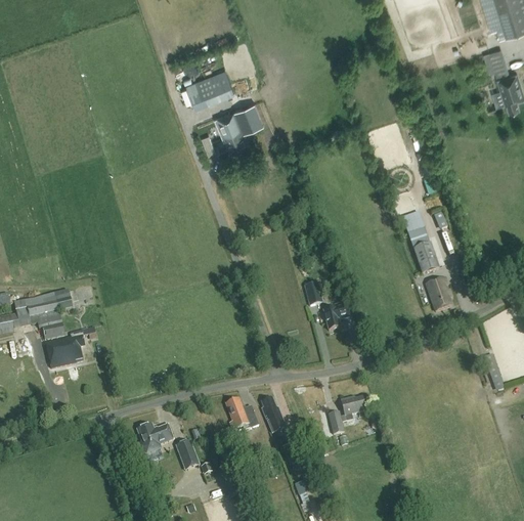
[(493,0),(506,36),(523,30),(523,14),(519,0),(493,0)]
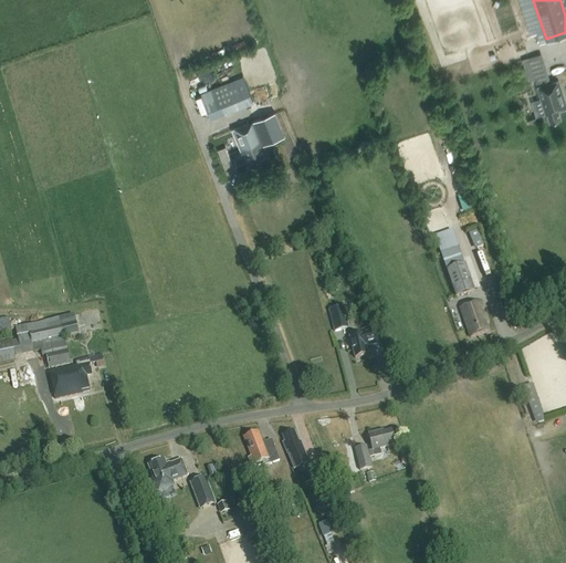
[(523,56),(526,68),(521,70),(523,76),(528,75),(530,77),(535,75),(528,54),(523,56)]
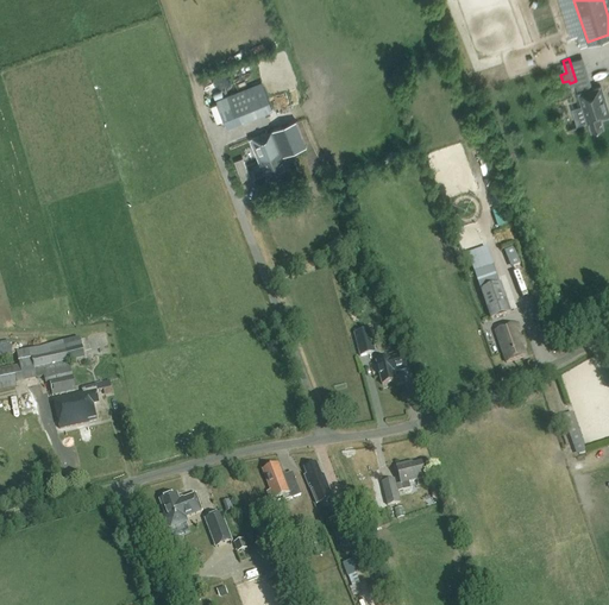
[(600,115),(608,112),(608,111),(601,83),(578,90),(586,119),(589,119),(591,127),(603,125),(600,115)]
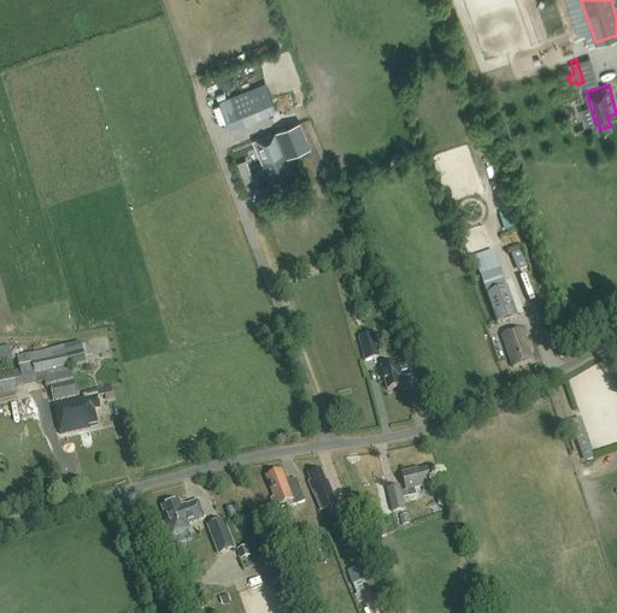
[(236,90),(218,98),(229,125),(247,119),(236,90)]
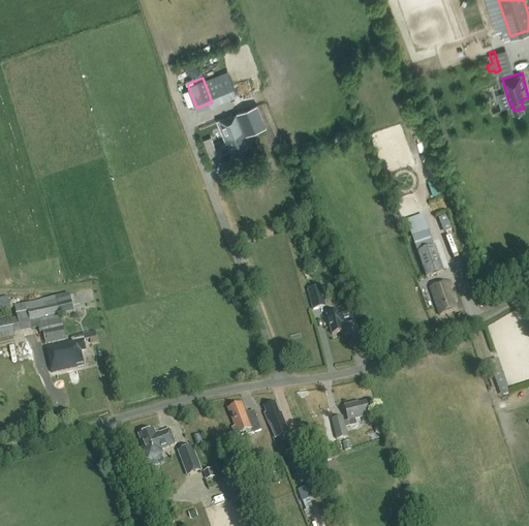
[(216,119),(225,141),(227,140),(232,153),(250,146),(245,133),(267,124),(257,101),(216,119)]
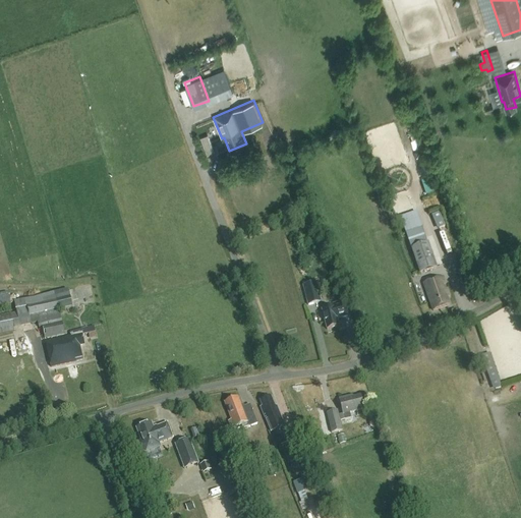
[(400,215),(419,271),(437,265),(417,209),(400,215)]
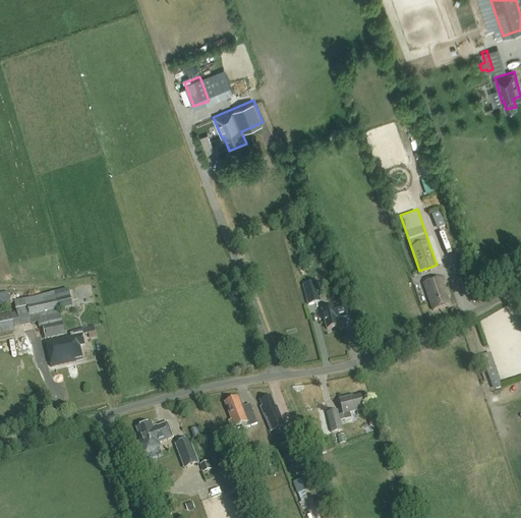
[(432,308),(449,302),(447,294),(450,293),(447,286),(444,287),(443,283),(446,282),(443,275),(423,281),(432,308)]
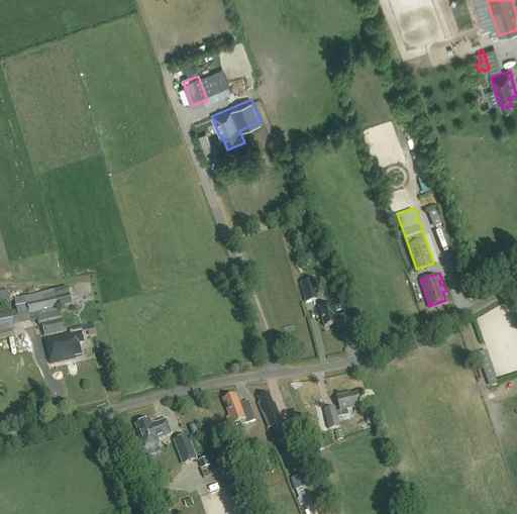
[(300,281),(305,300),(319,296),(314,277),(300,281)]
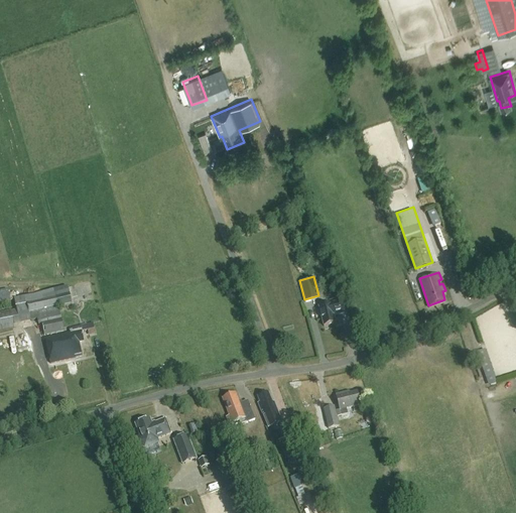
[(29,319),(37,317),(38,323),(41,323),(44,334),(63,329),(58,304),(72,301),(68,284),(24,293),(29,319)]
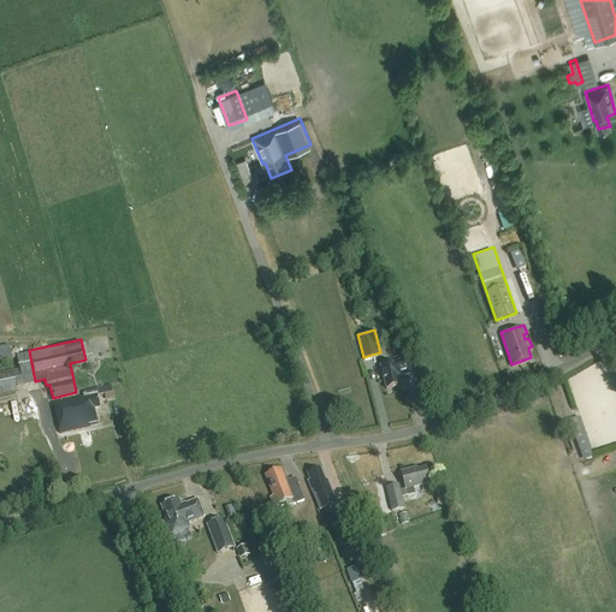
[(409,356),(400,360),(380,364),(386,387),(401,384),(398,374),(413,370),(409,356)]
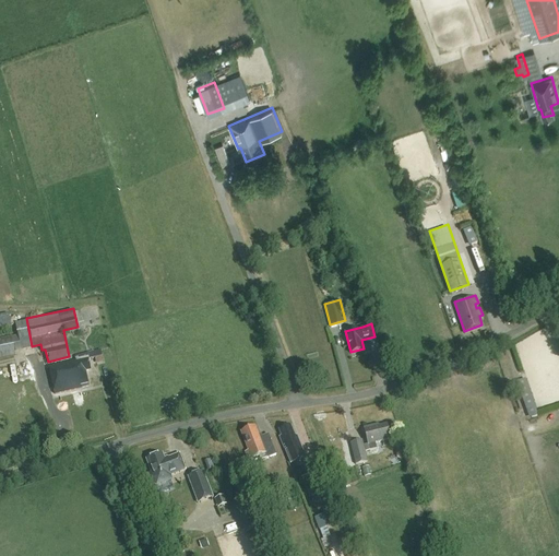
[(12,334),(0,336),(0,355),(16,353),(15,350),(12,334)]
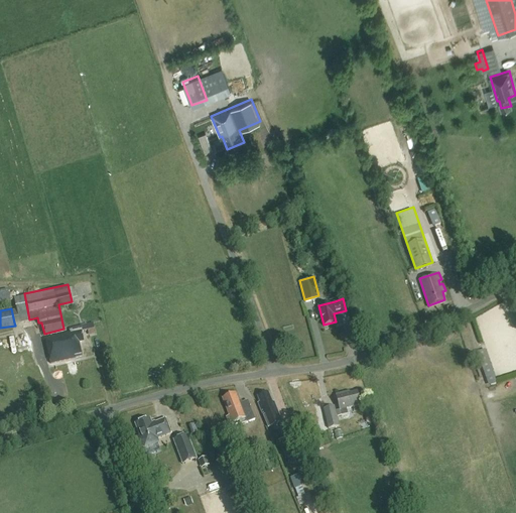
[(69,325),(70,332),(95,326),(93,319),(69,325)]
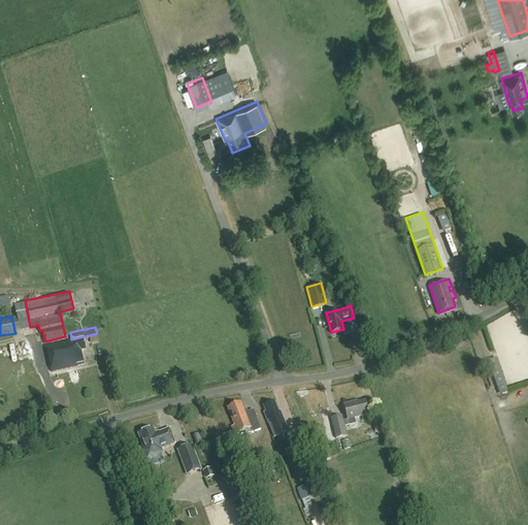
[(81,348),(86,347),(84,336),(71,339),(71,337),(45,343),(52,370),(77,365),(77,364),(84,363),(84,360),(81,348)]
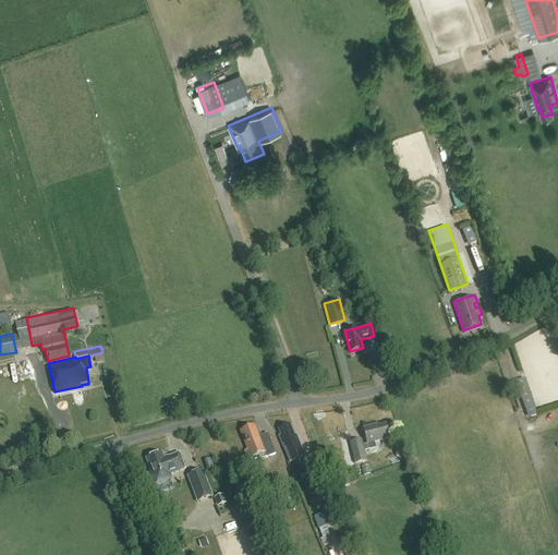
[(518,378),(529,408),(535,406),(524,376),(518,378)]
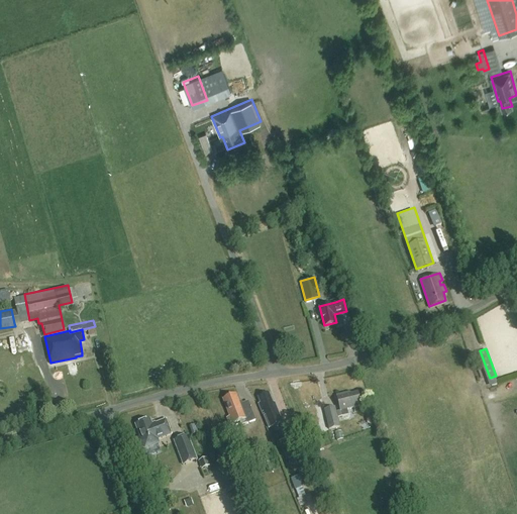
[(336,394),(341,414),(348,412),(346,406),(360,403),(359,398),(363,398),(363,396),(363,392),(359,391),(357,392),(357,390),(350,391),(350,390),(336,394)]
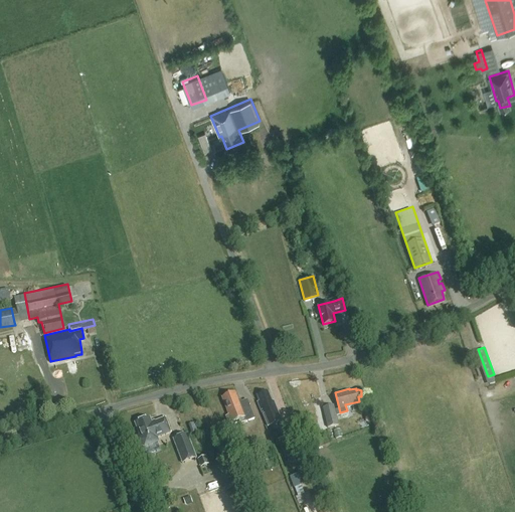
[(281,418),(276,405),(274,399),(272,400),(268,389),(258,393),(260,398),(258,399),(268,424),(281,418)]
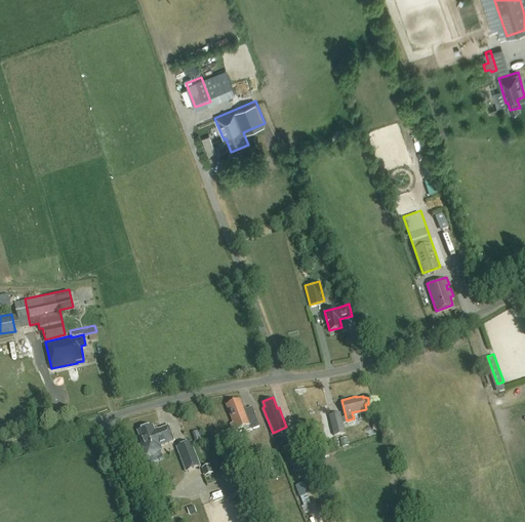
[(233,431),(244,427),(245,430),(258,424),(251,405),(246,407),(245,405),(242,406),(239,399),(226,404),(233,420),(230,423),(233,431)]
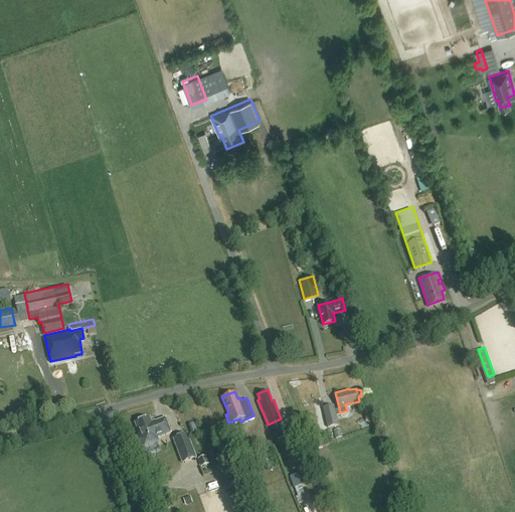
[(334,402),(323,405),(328,425),(339,423),(334,402)]
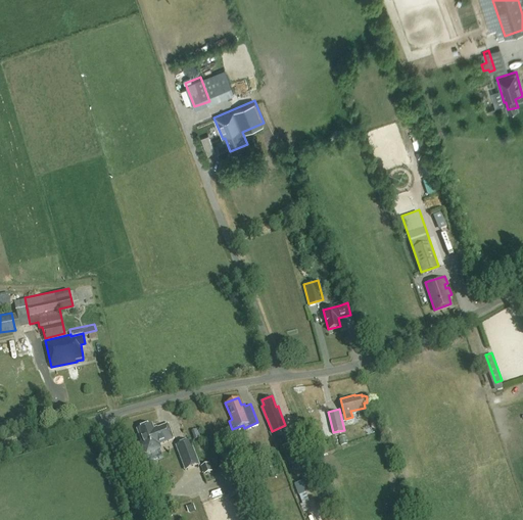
[(137,428),(141,438),(138,439),(144,454),(161,446),(159,442),(173,437),(168,423),(153,429),(151,423),(137,428)]
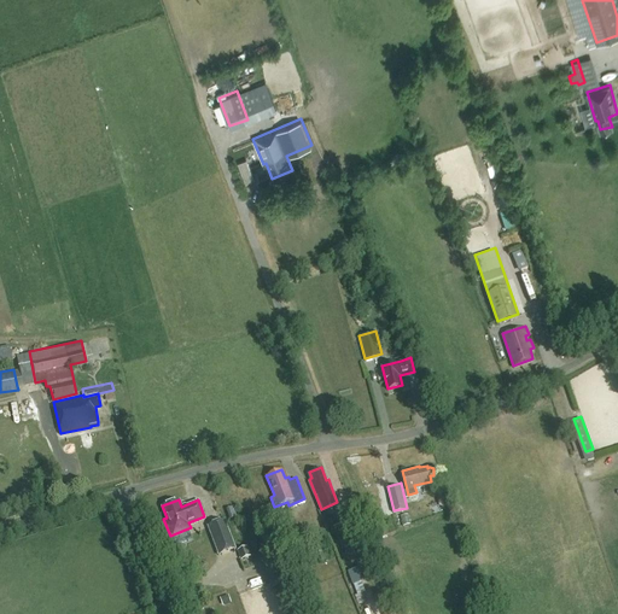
[(235,547),(225,518),(208,524),(219,553),(235,547)]
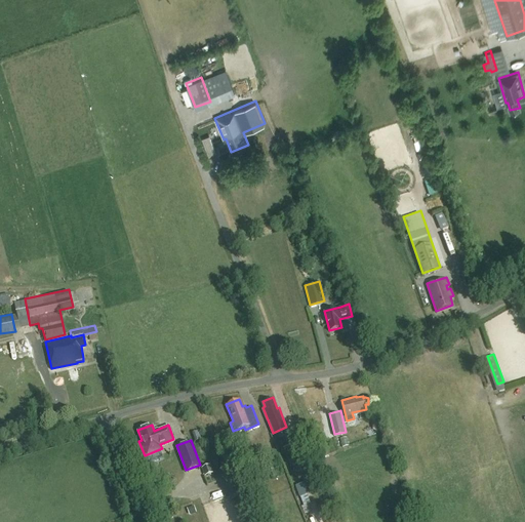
[(248,462),(243,450),(233,454),(238,466),(248,462)]
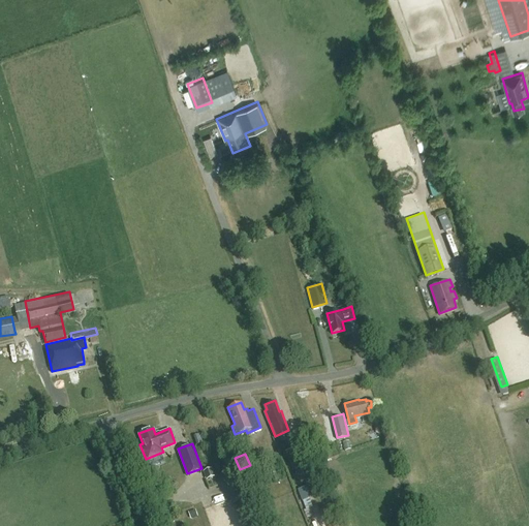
[(212,466),(204,469),(207,477),(215,474),(212,466)]
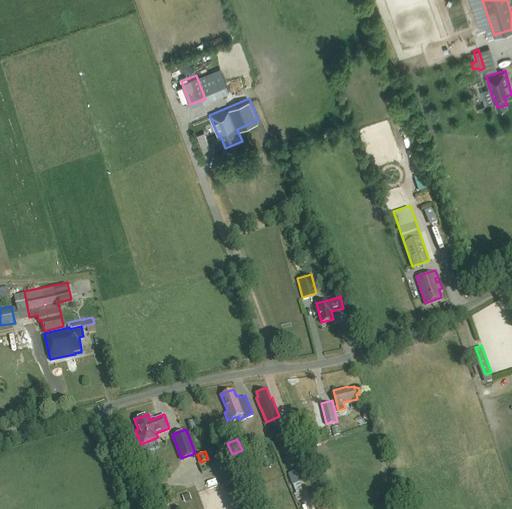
[(296,491),(294,491),(297,499),(305,496),(299,480),(293,482),(296,491)]
